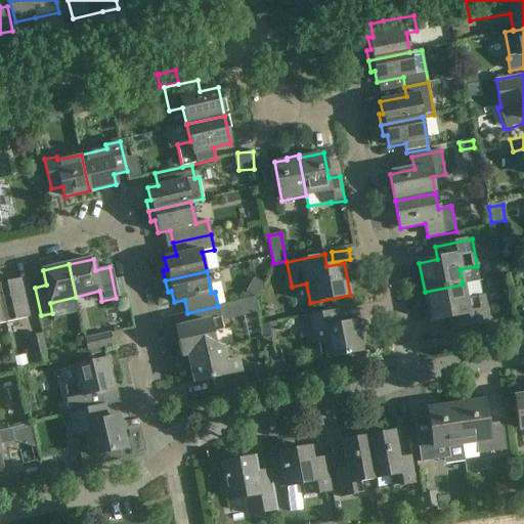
[(7,278),(0,279),(0,297),(6,322),(29,317),(19,279),(8,282),(7,278)]
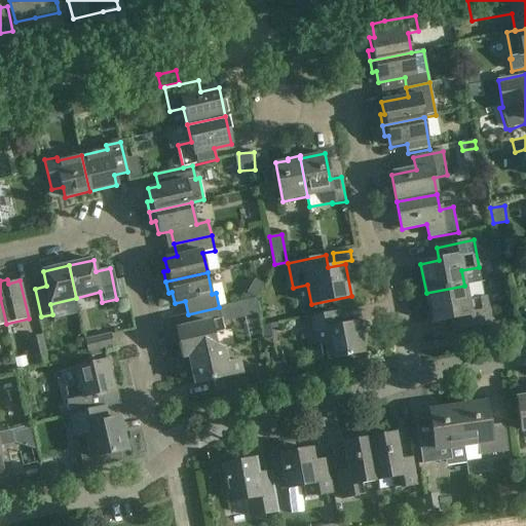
[(464,286),(426,293),(433,323),(451,318),(453,332),(490,325),(485,298),(467,301),(464,286)]
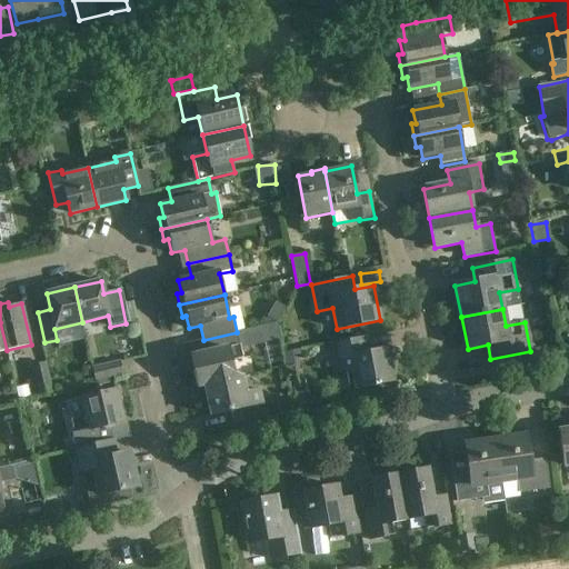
[(276,323),(260,327),(265,345),(280,341),(276,323)]
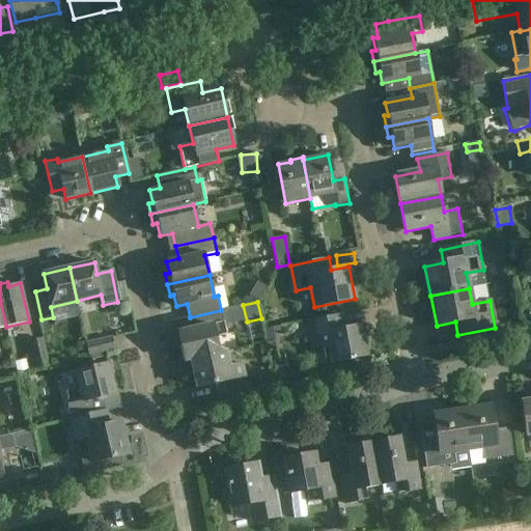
[(227,334),(221,310),(190,317),(192,329),(178,332),(185,362),(191,360),(191,359),(219,353),(219,352),(216,337),(227,334)]
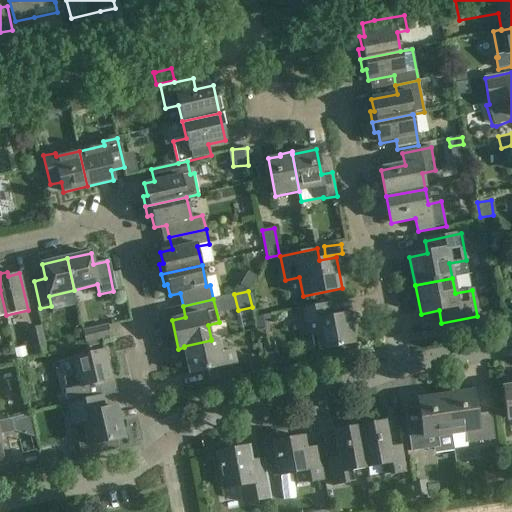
[(334,317),(331,302),(297,309),(302,336),(317,333),(320,349),(353,343),(347,314),(334,317)]
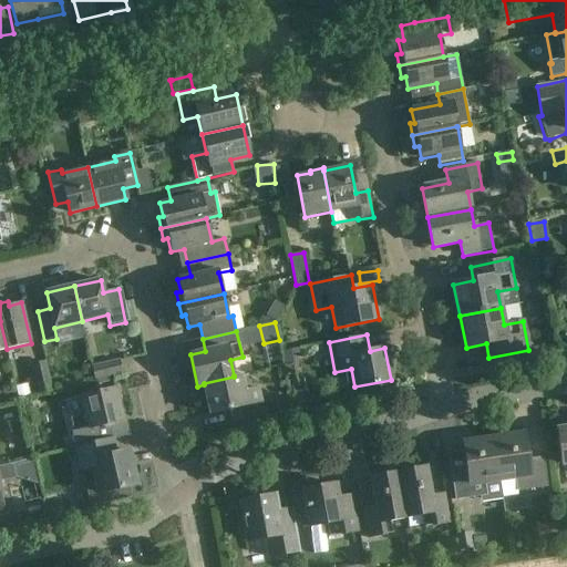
[(299,353),(298,348),(281,351),(284,367),(294,364),(291,356),(299,353)]
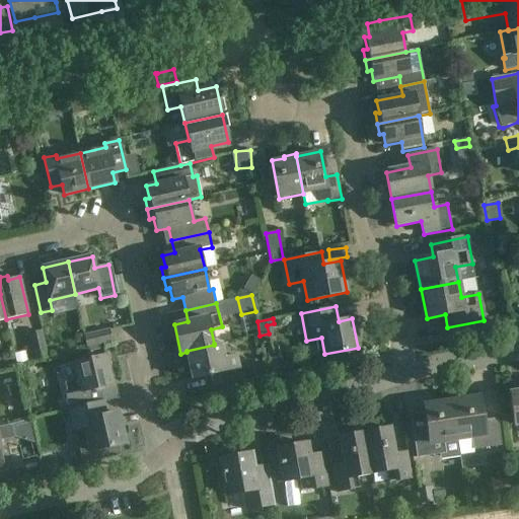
[(112,343),(107,329),(82,336),(85,349),(112,343)]
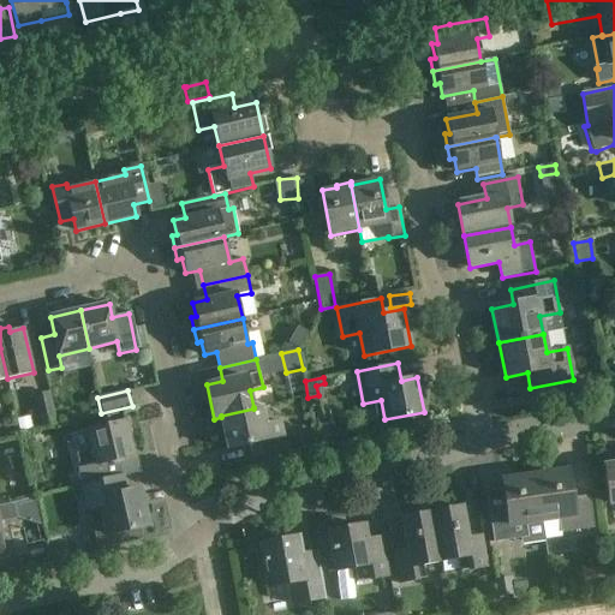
[(57,424),(49,393),(33,396),(40,428),(57,424)]
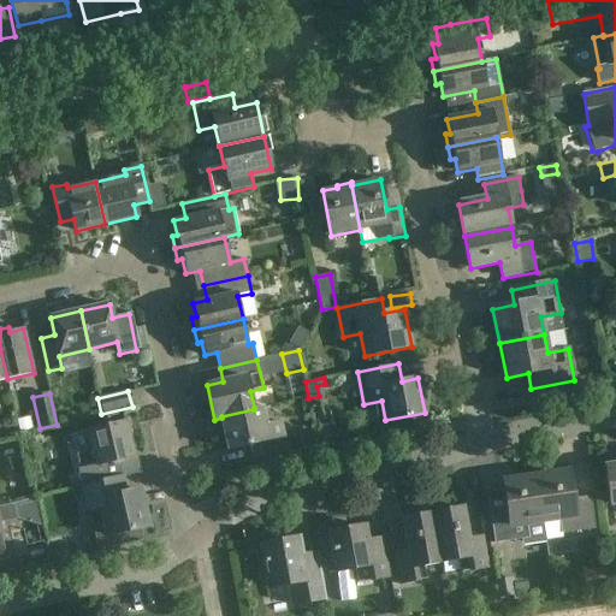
[(221,416),(221,418),(229,450),(250,445),(253,458),(285,451),(279,422),(266,426),(261,407),(254,408),(254,409),(221,416)]
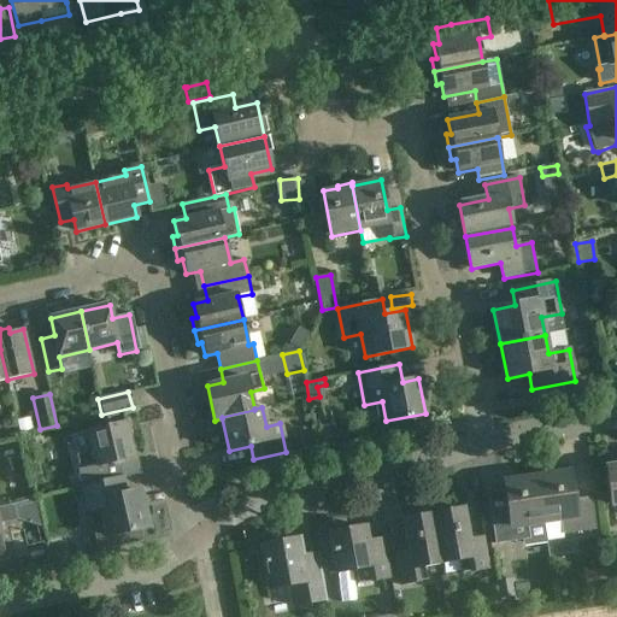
[(75,454),(83,487),(110,481),(105,465),(133,459),(124,423),(89,432),(93,451),(75,454)]
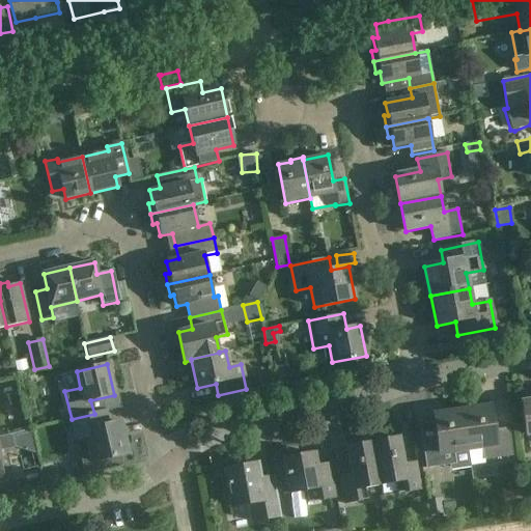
[(530,400),(522,402),(527,436),(530,435),(530,400)]
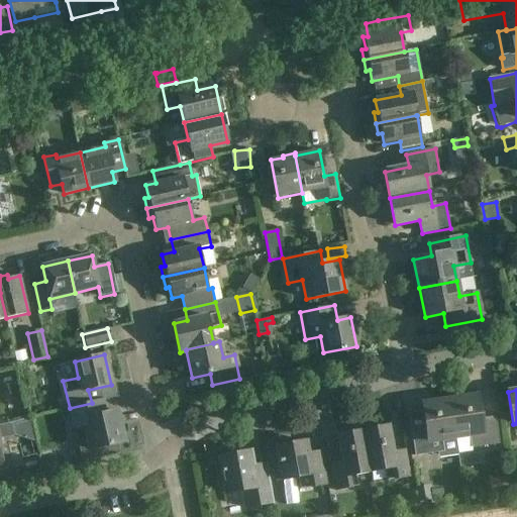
[(477,397),(449,400),(455,438),(470,436),(472,448),(499,444),(496,418),(481,420),(477,397)]
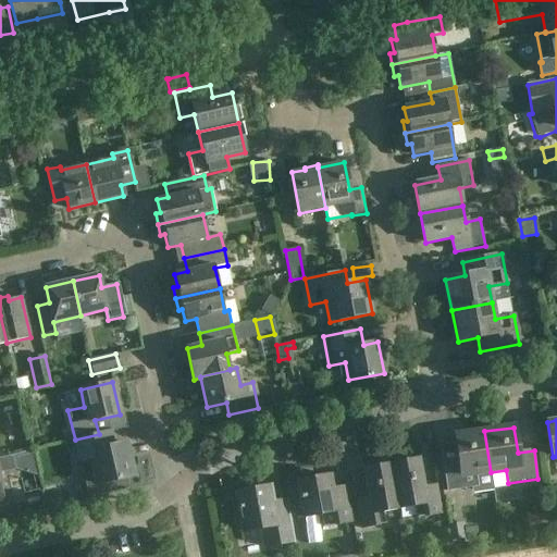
[(493,491),(491,472),(484,431),(455,435),(459,461),(443,463),(447,492),(471,489),(472,494),(493,491)]
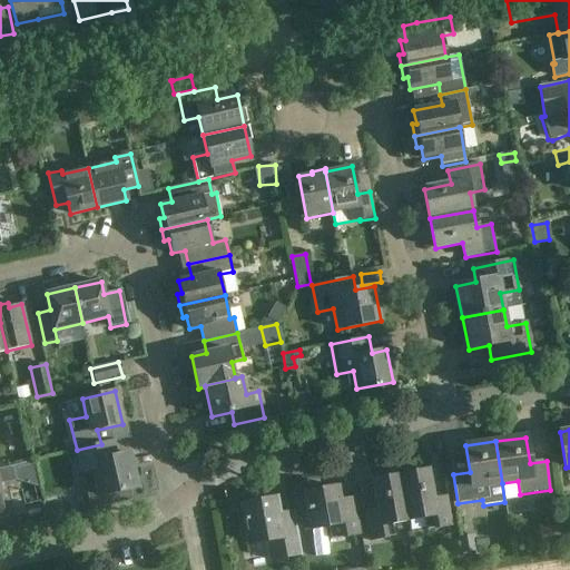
[(77,451),(75,452),(79,475),(84,474),(91,509),(90,509),(90,510),(131,501),(131,499),(129,500),(127,490),(137,488),(129,454),(117,457),(114,442),(101,445),(101,444),(77,450),(77,451)]
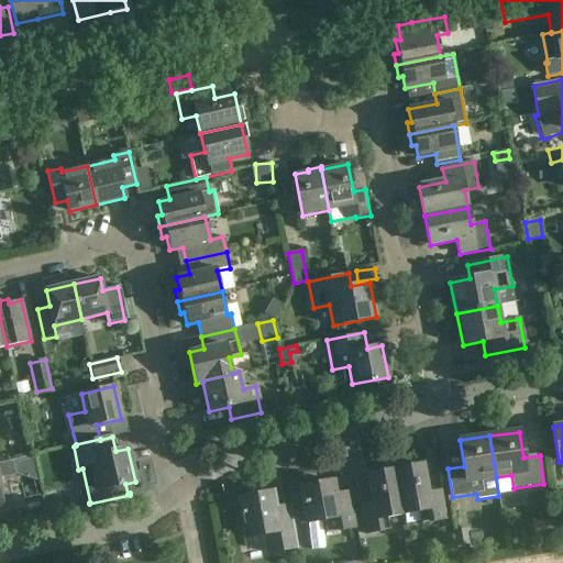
[(12,461),(0,463),(0,511),(7,511),(0,483),(0,477),(15,474),(12,461)]
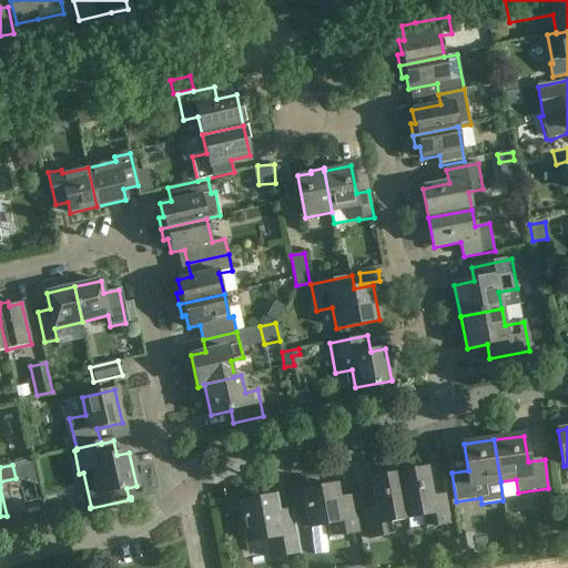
[(398,474),(406,519),(424,516),(426,528),(450,524),(445,495),(432,497),(426,468),(398,474)]
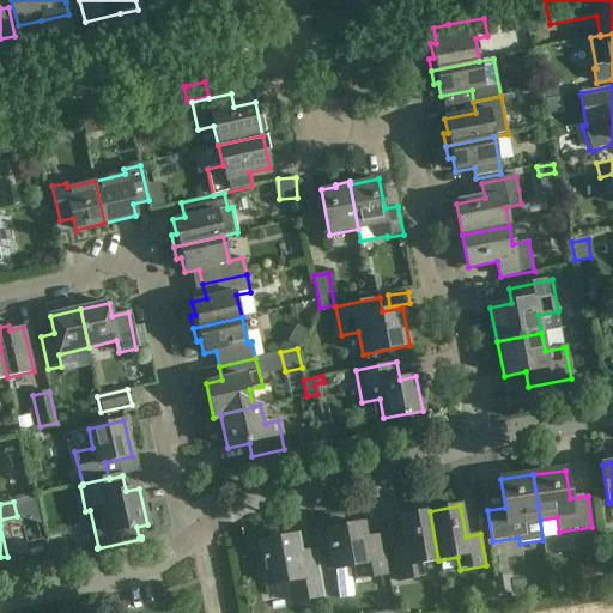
[(438,560),(430,511),(401,516),(406,547),(392,550),(396,582),(424,576),(422,564),(438,560)]
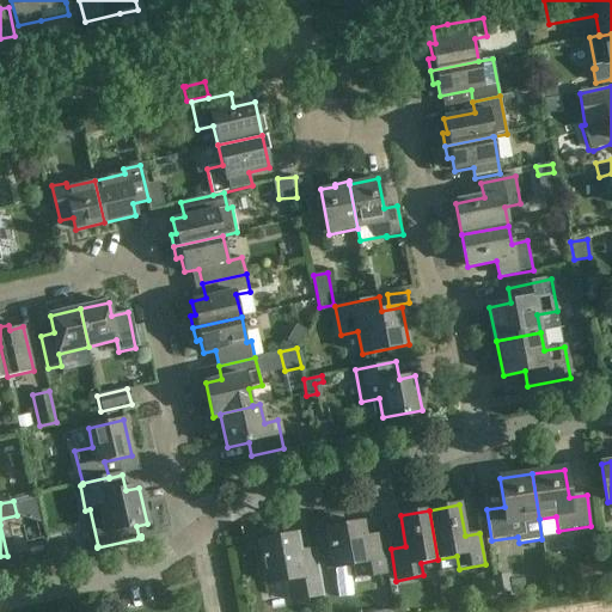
[(365,538),(362,522),(326,528),(334,569),(353,565),(355,579),(387,574),(380,534),(365,538)]
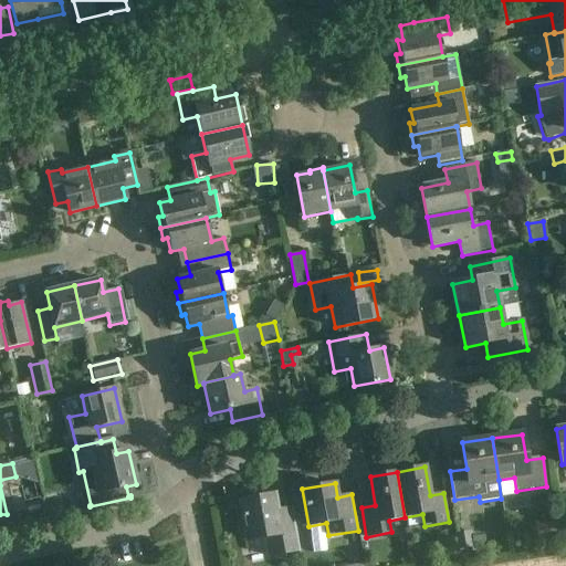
[(280,525),(274,494),(240,501),(248,540),(265,536),(270,556),(297,551),(293,522),(280,525)]
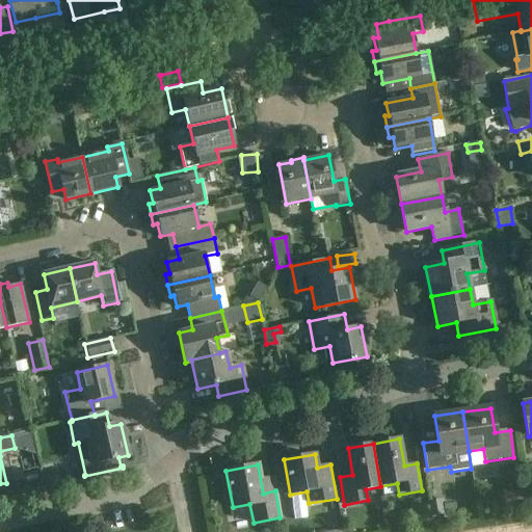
[(523,505),(521,490),(503,493),(505,507),(523,505)]
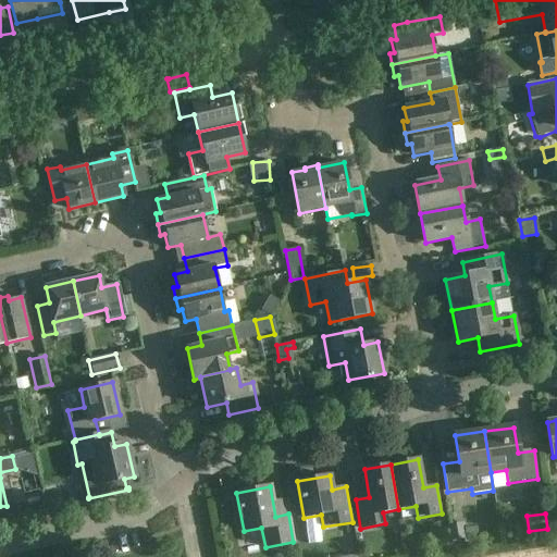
[(465,540),(462,522),(447,524),(450,542),(465,540)]
